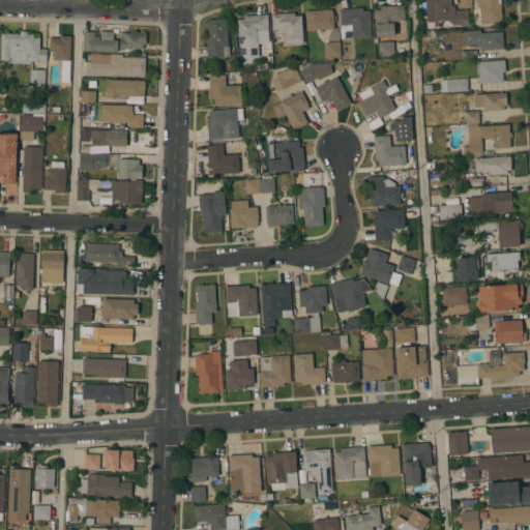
[(452,25),(452,28),(422,30),(421,19),(427,19),(425,0),(451,0),(451,5),(454,5),(454,9),(457,9),(457,10),(468,9),(469,25),(463,26),(463,25),(452,25)]
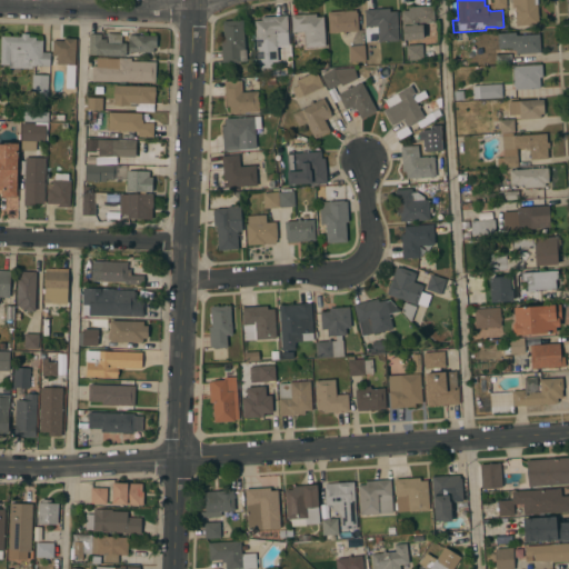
[(516,26),(513,0),(537,0),(539,25),(516,26)]
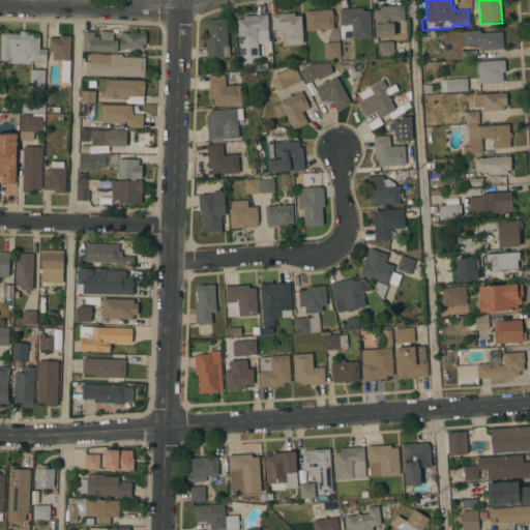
[(376,37),(374,9),(381,9),(380,6),(404,5),(405,21),(406,21),(407,33),(394,34),(394,36),(392,36),(392,41),(393,41),(394,55),(379,56),(379,42),(379,37),(378,37),(378,42),(374,42),(374,37),(376,37)]
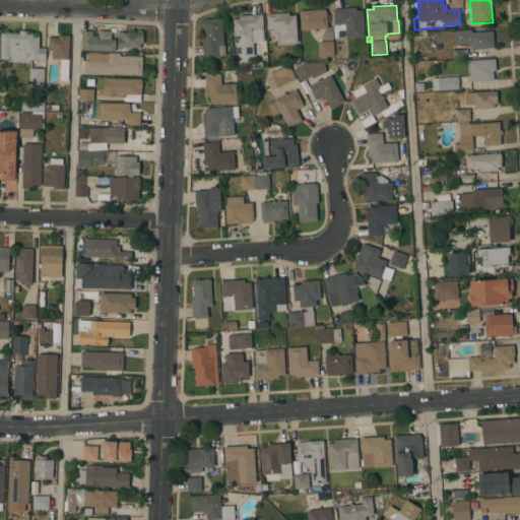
[(333,9),(356,7),(356,10),(363,10),(365,37),(345,39),(345,23),(334,24),(333,9)]
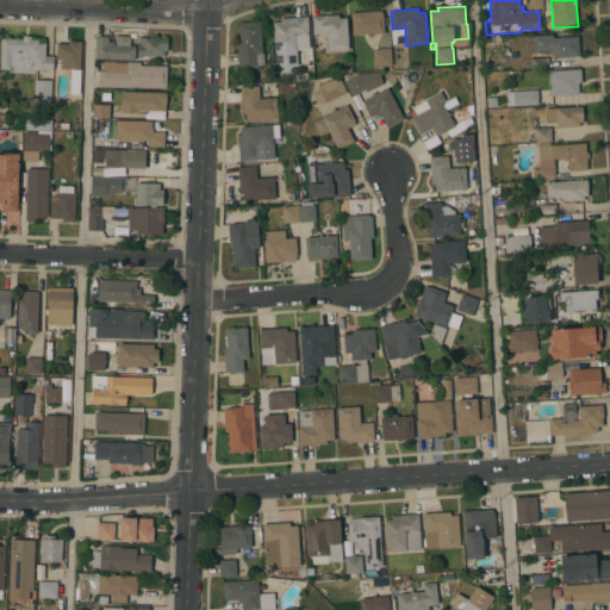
[(352,13),(383,11),(383,13),(384,13),(385,33),(371,33),(371,36),(368,37),(368,35),(353,36),(352,13)]
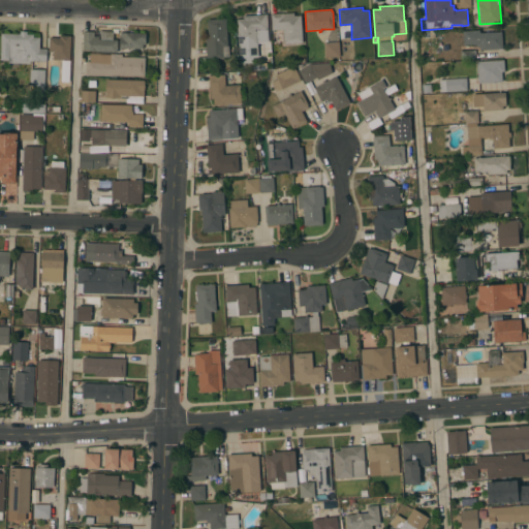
[(271,13),(283,13),(293,12),(294,16),(301,16),(303,42),(284,43),(283,29),(272,30),(271,13)]
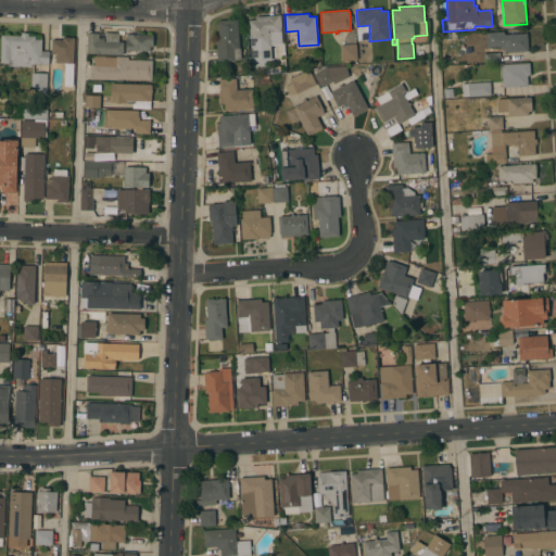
[(281,32),(269,33),(272,60),(260,61),(260,66),(252,66),(249,21),(256,20),(255,16),(280,15),(281,32)]
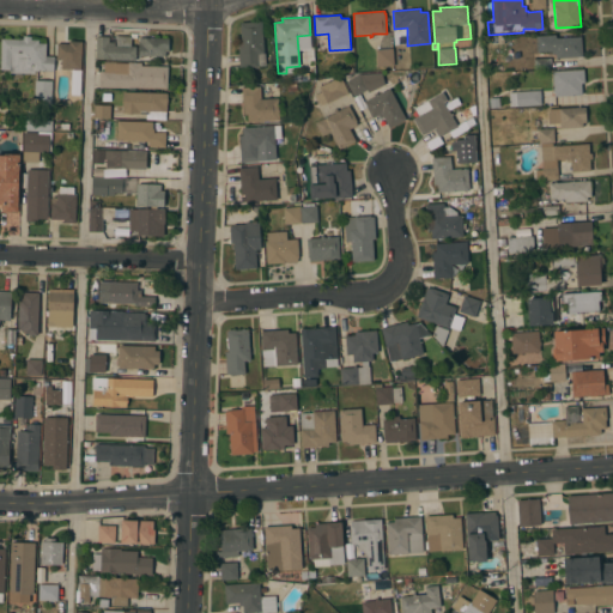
[(238,44),(242,43),(240,23),(262,22),(265,53),(266,66),(250,66),(250,68),(243,70),(243,66),(240,67),(238,44)]
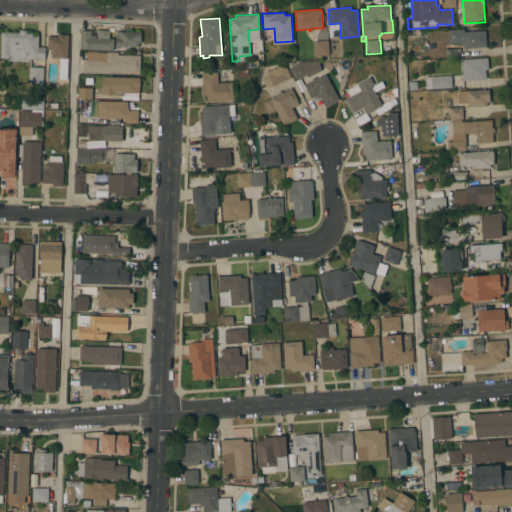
[(464,29),(464,32),(485,30),(487,47),(464,48),(464,45),(461,45),(461,43),(449,43),(448,30),(464,29)]
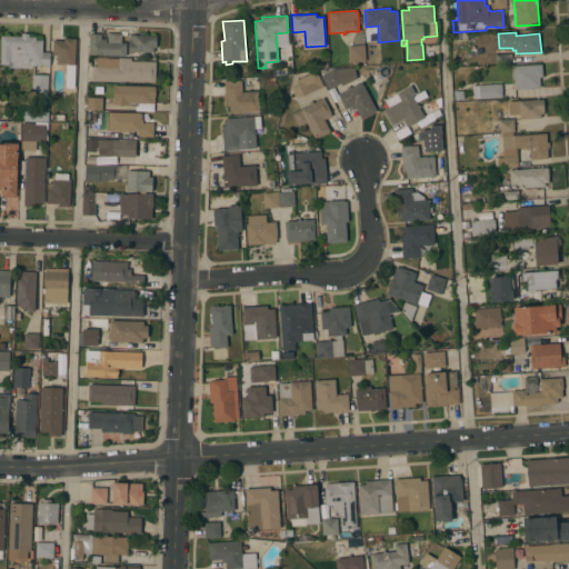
[(0,65),(1,36),(21,37),(21,33),(29,33),(29,37),(36,37),(36,40),(43,40),(42,52),(50,52),(50,66),(32,66),(32,69),(9,68),(9,65),(0,65)]
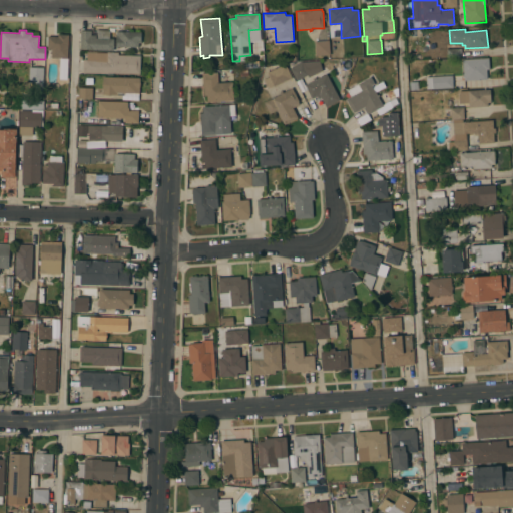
[(80,49),(81,30),(91,31),(91,35),(96,35),(96,38),(97,38),(97,30),(110,30),(109,38),(113,38),(113,50),(80,49)]
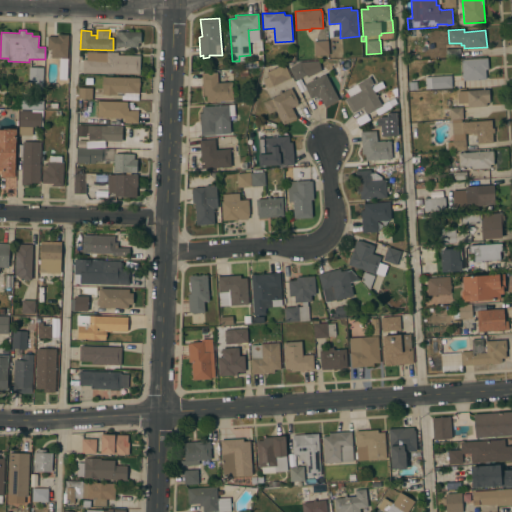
[(116,46),(116,31),(141,32),(141,43),(138,43),(138,47),(116,46)]
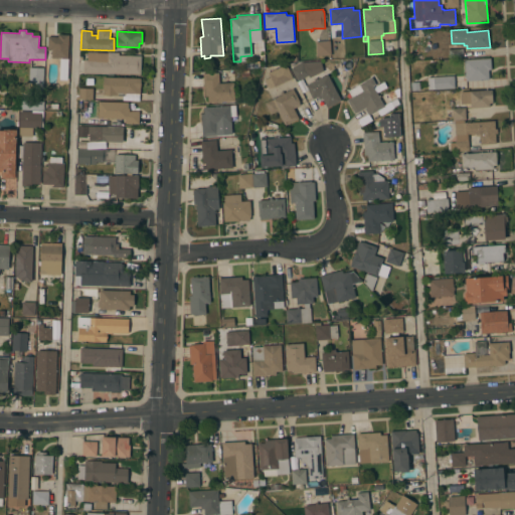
[(67,57),(68,57),(67,80),(59,79),(60,58),(51,58),(52,50),(47,50),(47,36),(58,36),(58,34),(68,34),(67,57)]
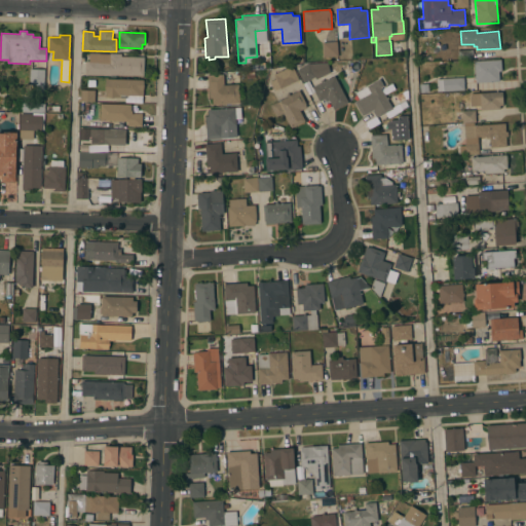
[(337,41),(338,57),(324,58),(323,42),(337,41)]
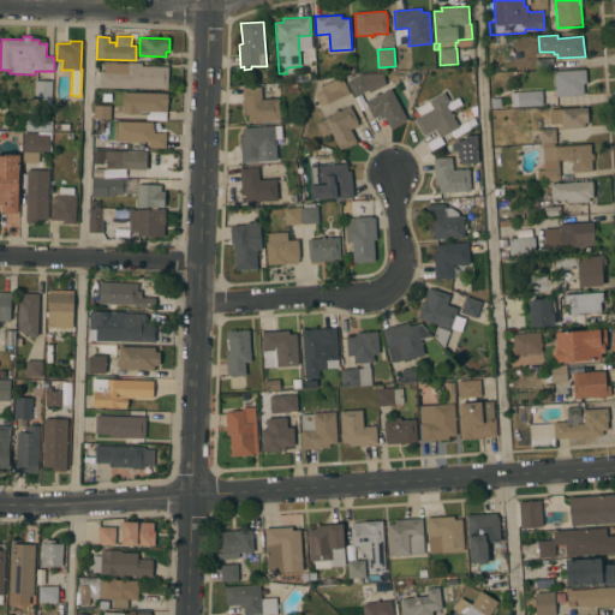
[(554,67),(536,69),(536,66),(529,66),(529,60),(536,60),(536,59),(553,58),(554,67)]
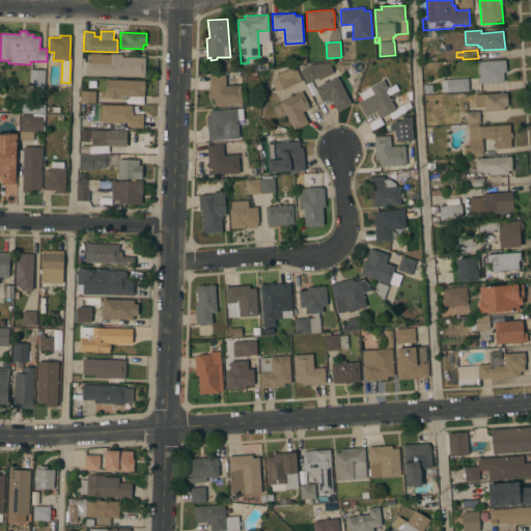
[(117,76),(117,78),(112,77),(112,76),(86,75),(87,61),(90,61),(90,53),(100,54),(100,55),(111,55),(111,54),(122,54),(122,57),(145,57),(145,77),(117,76)]
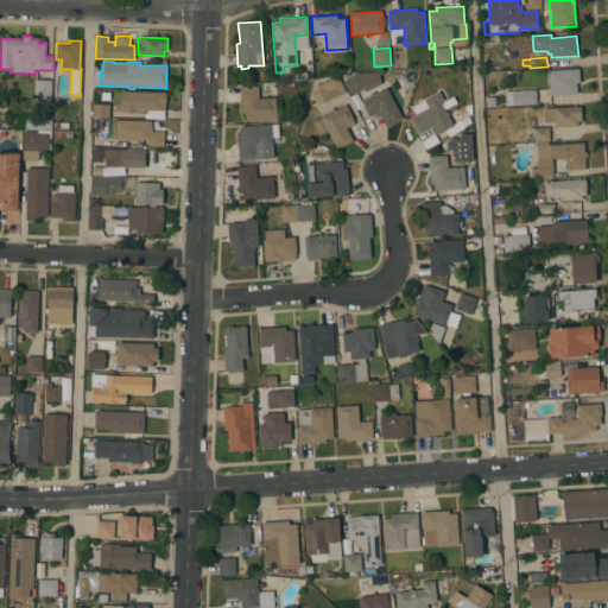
[(578,69),(580,82),(577,82),(577,94),(550,95),(549,71),(578,69)]
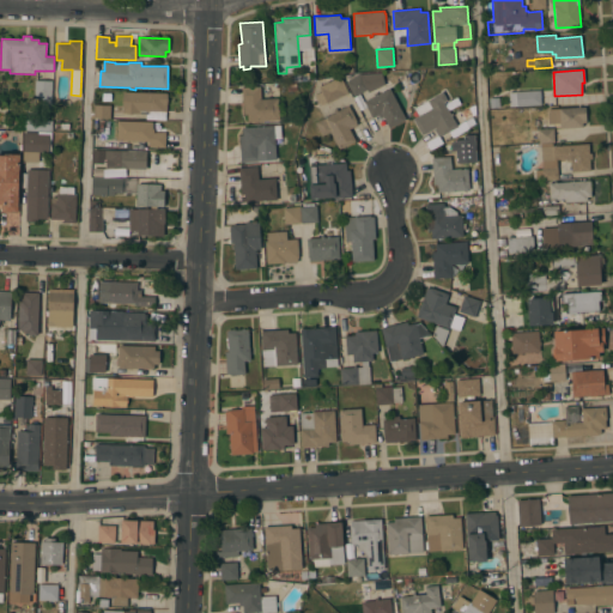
[(411,86),(405,87),(401,72),(407,71),(411,86)]
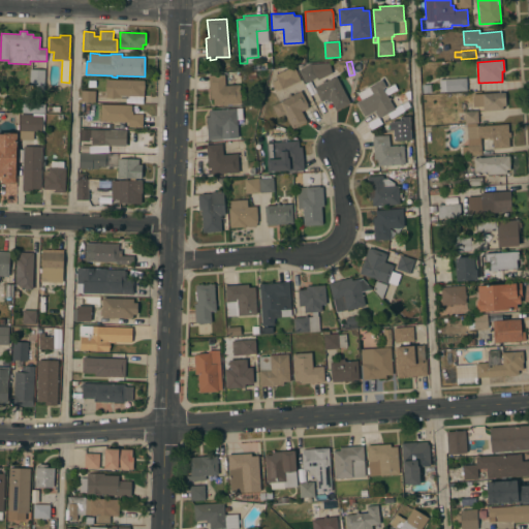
[(317,80),(316,78),(305,83),(299,70),(311,64),(330,63),(332,72),(317,80)]
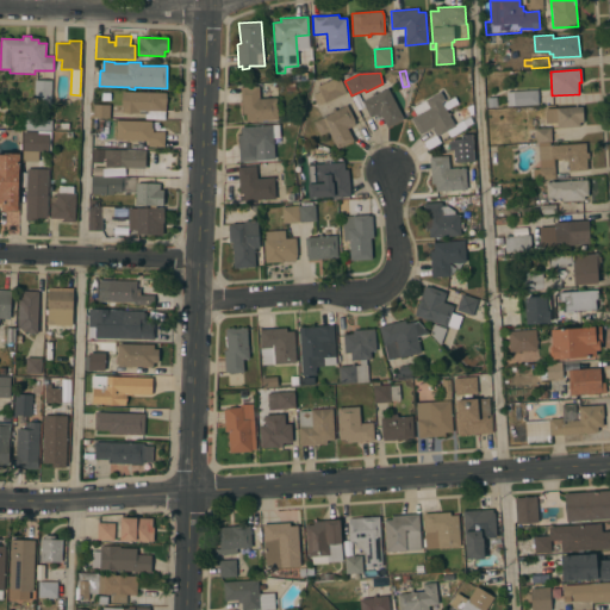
[(312,94),(319,91),(317,86),(318,86),(317,82),(324,79),(325,82),(340,76),(347,93),(325,103),(325,101),(318,105),(312,94)]
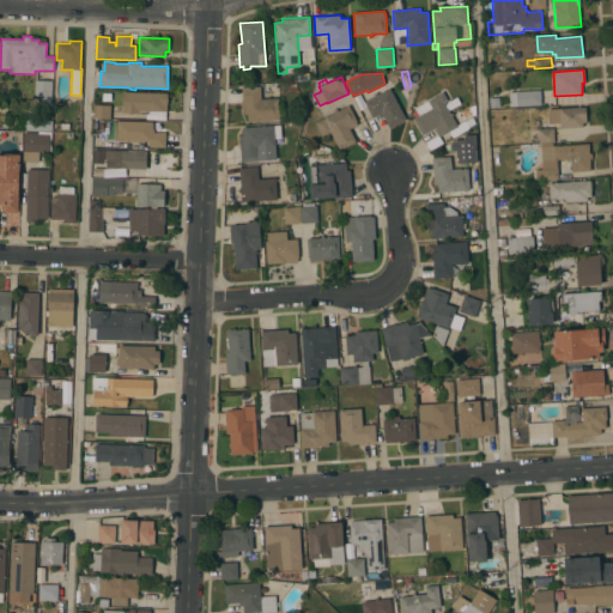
[(52,105),(34,105),(35,80),(53,80),(52,105)]
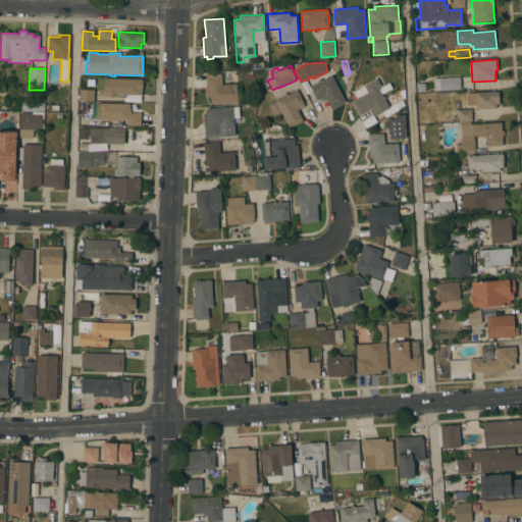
[(206,74),(221,73),(222,85),(237,84),(238,102),(211,104),(211,97),(208,97),(206,74)]
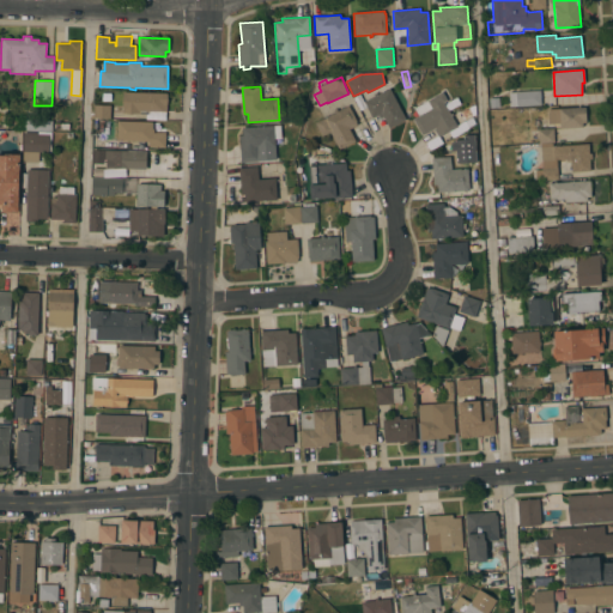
[(406,120),(389,128),(383,116),(380,117),(378,115),(372,117),(364,102),(368,101),(366,98),(371,96),(372,97),(375,96),(374,93),(376,92),(377,95),(389,89),(406,120)]
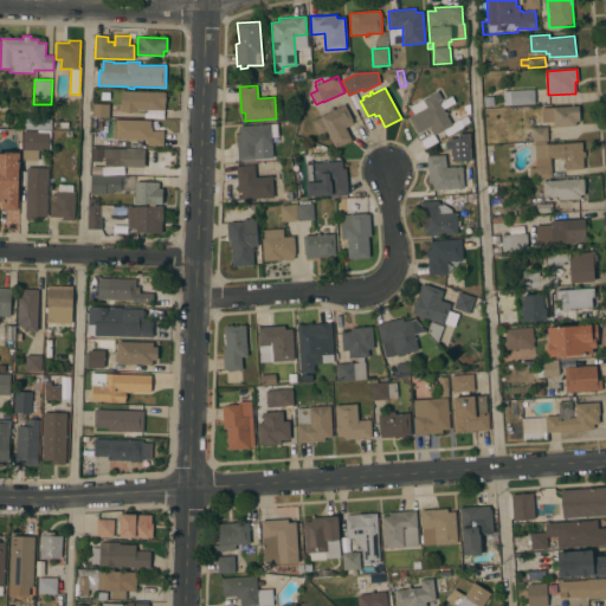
[(535,103),(504,105),(503,91),(534,89),(535,103)]
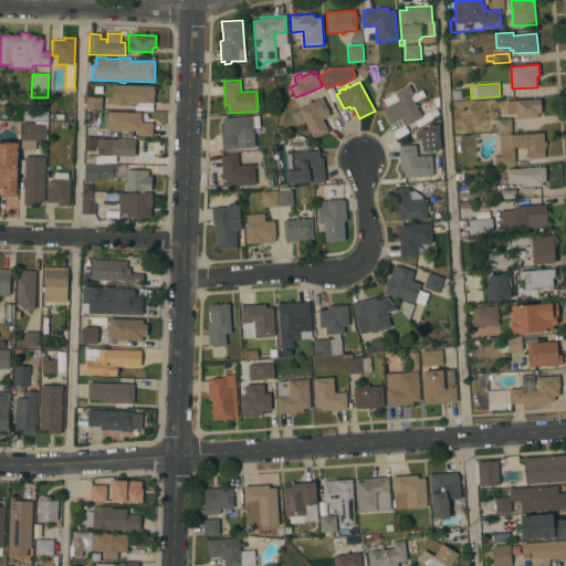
[(155,86),(154,103),(128,103),(128,105),(113,105),(114,85),(155,86)]
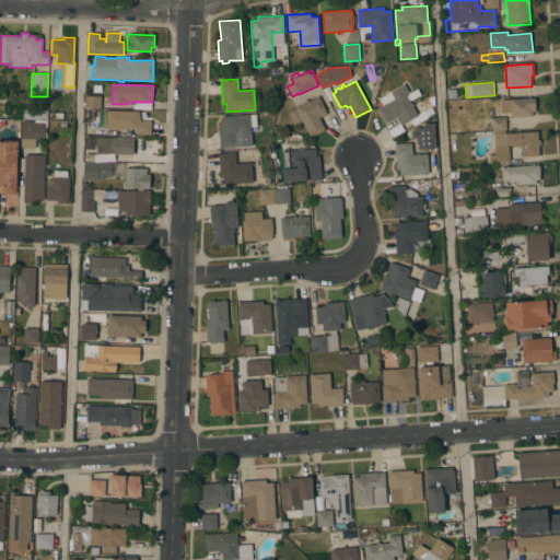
[(377,109),(383,106),(380,100),(404,84),(408,92),(405,94),(411,104),(413,103),(415,105),(412,106),(418,116),(404,124),(400,125),(396,117),(386,124),(377,109)]
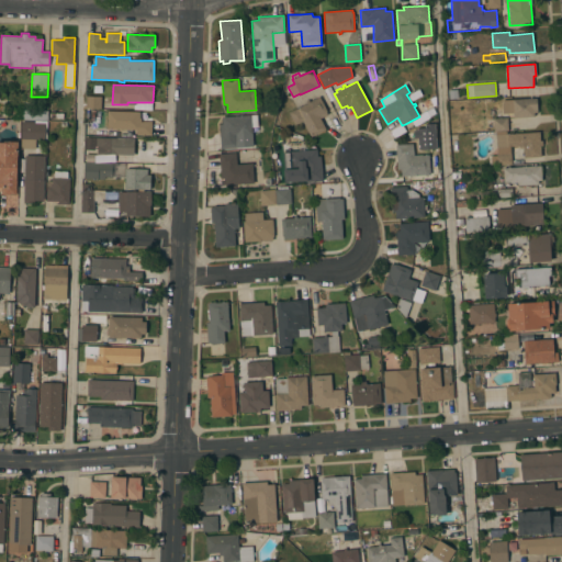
[(101,109),(87,109),(87,96),(101,97),(101,109)]
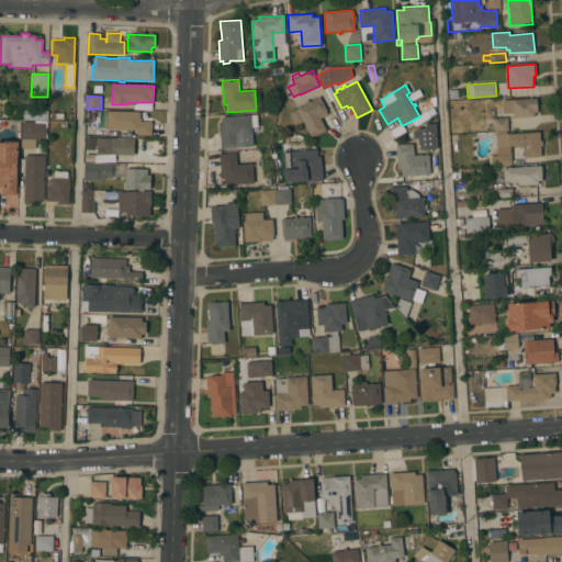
[(302,121),(295,125),(289,113),(307,103),(306,101),(308,100),(310,102),(319,97),(327,111),(326,112),(327,114),(321,119),(326,128),(311,136),(302,121)]
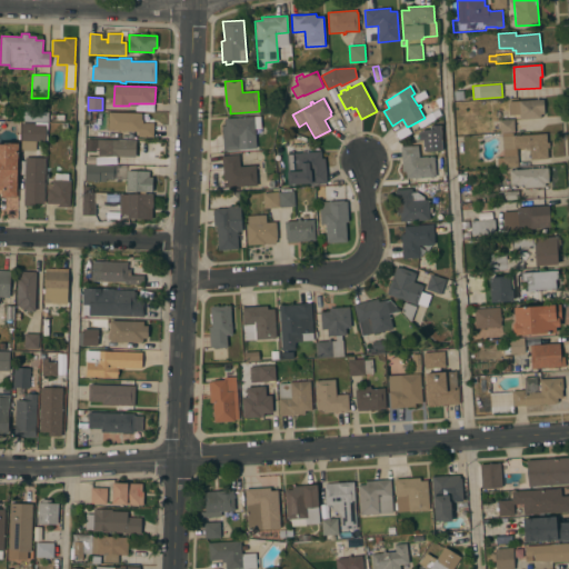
[(508,101),(543,99),(545,113),(540,113),(541,118),(520,119),(520,115),(509,116),(508,101)]
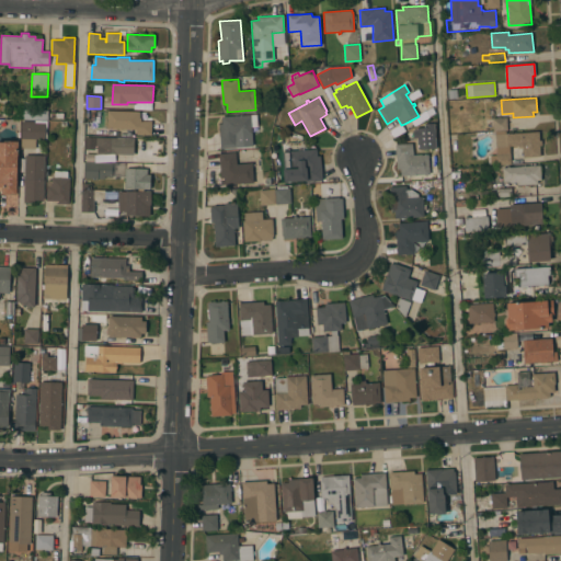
[(426,99),(430,107),(423,110),(420,101),(426,99)]
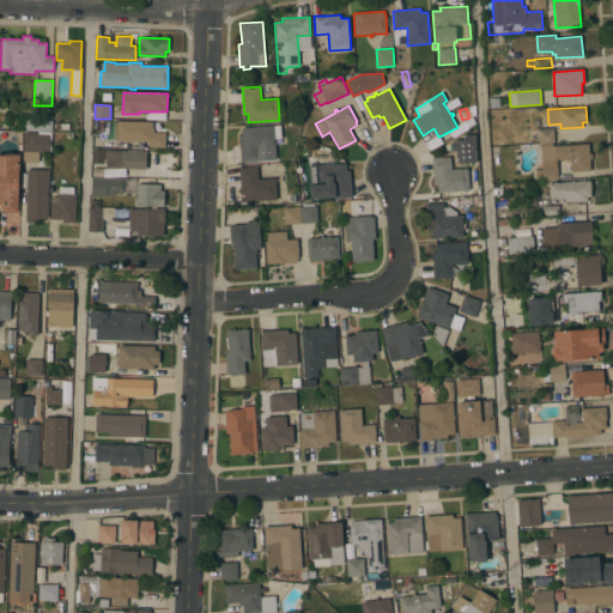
[(50,132),(19,131),(20,120),(50,120),(50,132)]
